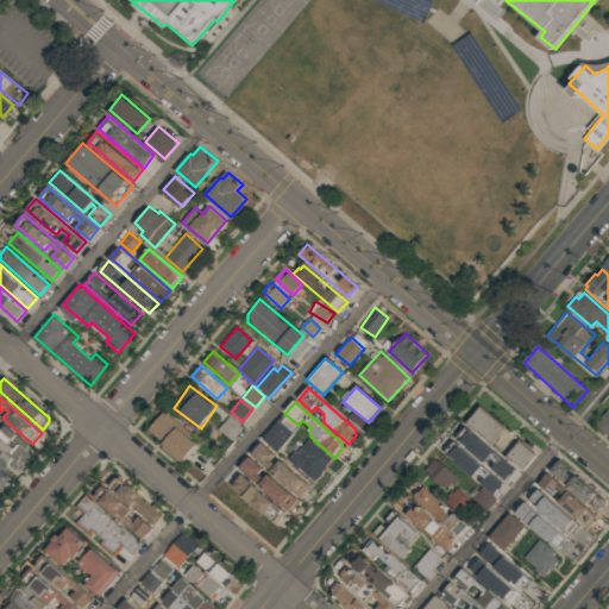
[(479,408),(506,431),(493,446),(466,424),(479,408)]
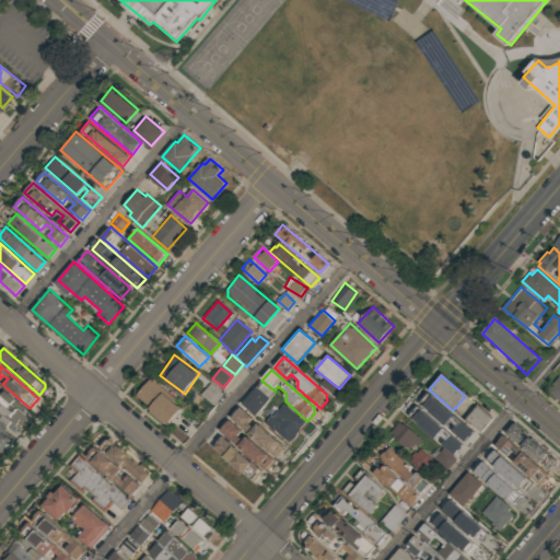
[(559,403),(546,391),(558,376),(559,377),(559,403)]
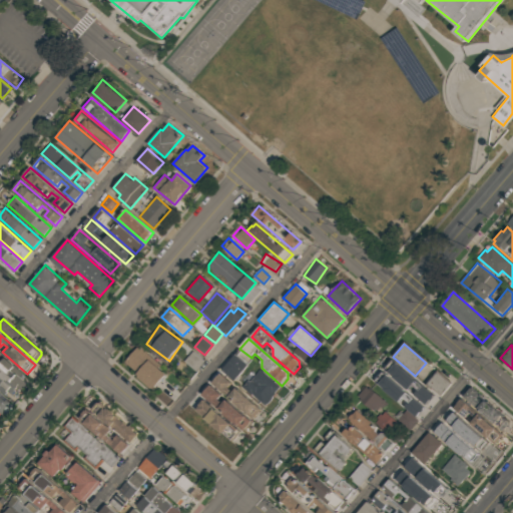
[(123,364),(136,348),(164,372),(149,388),(133,375),(134,374),(123,364)]
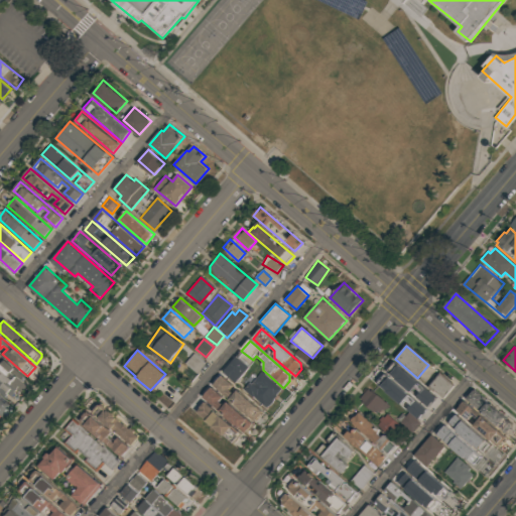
[(200,371),(206,361),(192,354),(187,365),(200,371)]
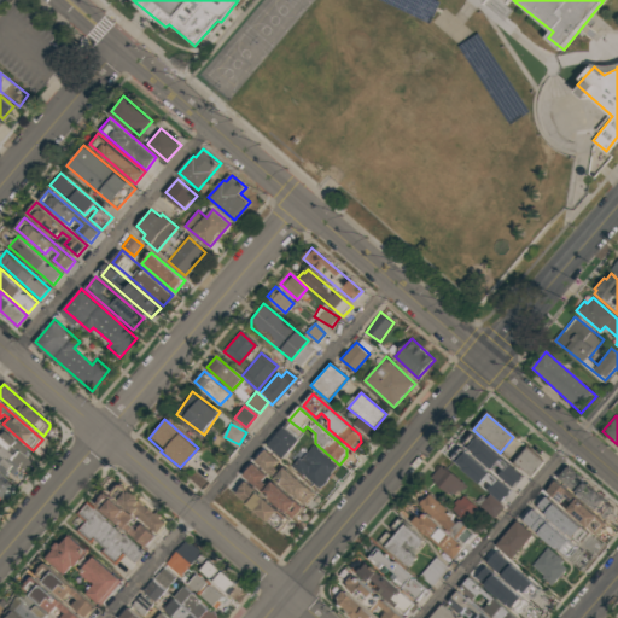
[(283,427),(297,441),(280,460),(266,447),(283,427)]
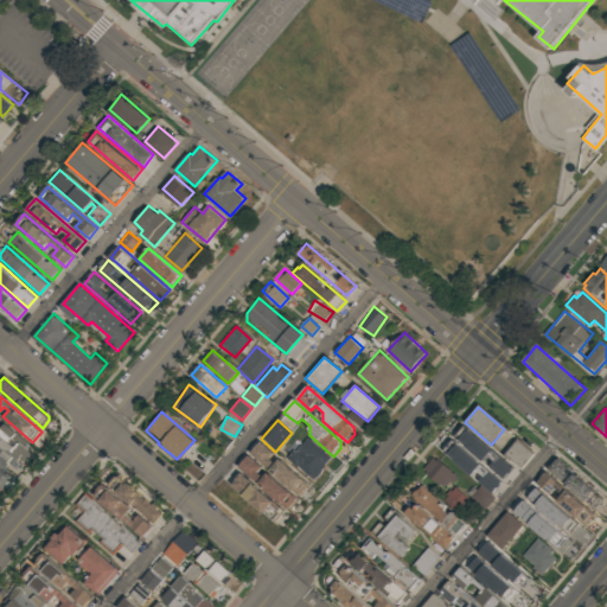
[(19,468),(13,464),(12,466),(7,465),(5,466),(0,461),(0,427),(4,423),(34,451),(19,468)]
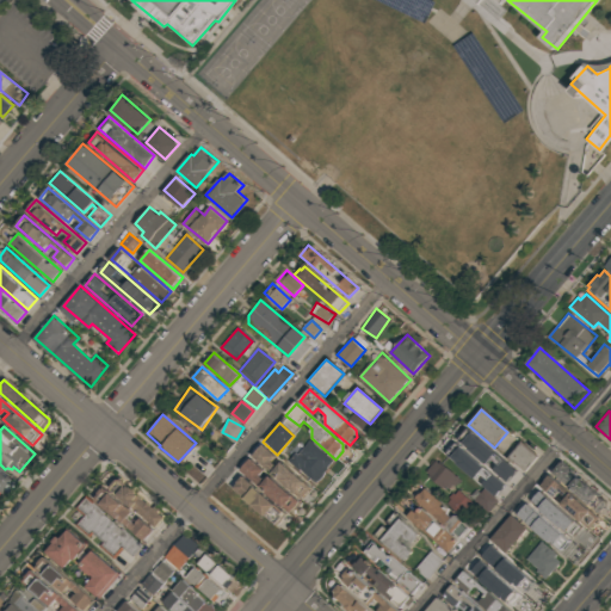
[(493,473),(451,436),(440,448),(498,499),(520,473),(505,460),(493,473)]
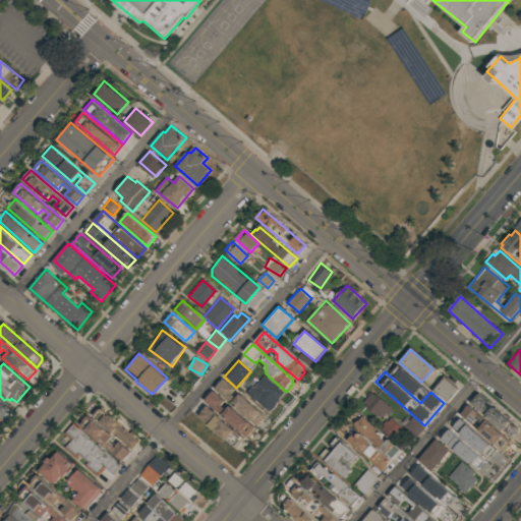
[(265,377),(285,394),(269,413),(246,394),(250,390),(246,387),(255,375),(261,381),(265,377)]
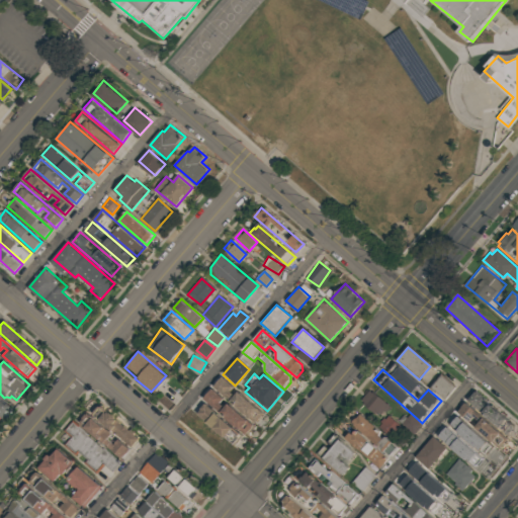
[(441,375),(456,389),(445,401),(431,387),(441,375)]
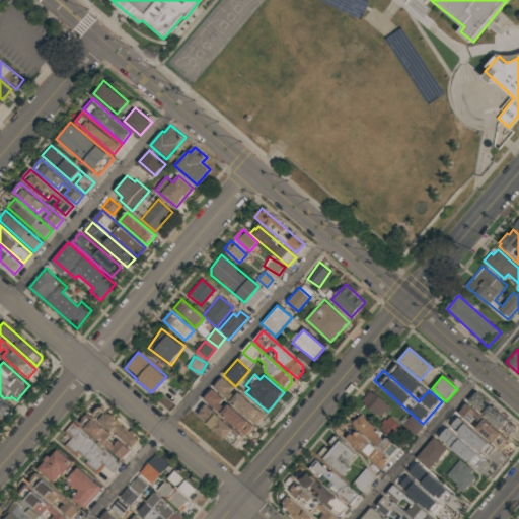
[(238,393),(264,416),(256,425),(214,388),(222,379),(233,389),(229,393),(234,397),(238,393)]
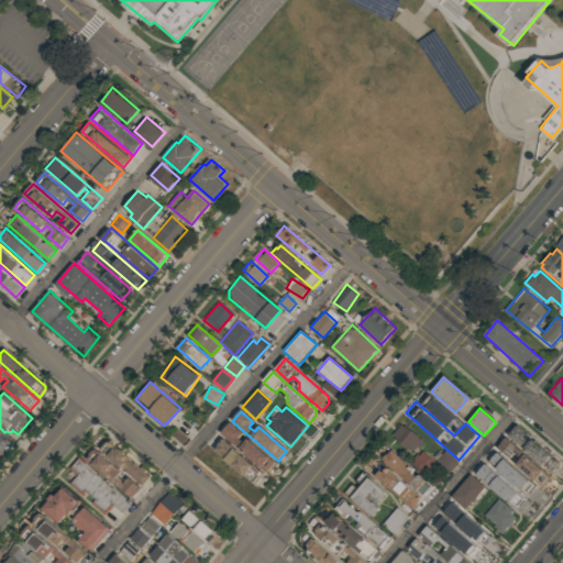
[(229,424),(242,435),(238,440),(243,445),(246,441),(275,464),(266,474),(220,434),(229,424)]
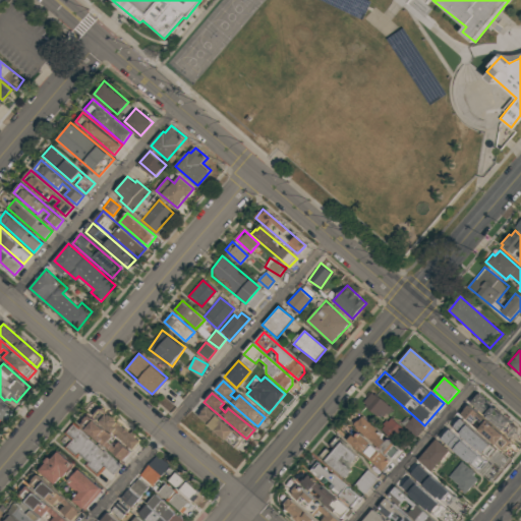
[(362,405),(371,394),(392,410),(380,418),(362,405)]
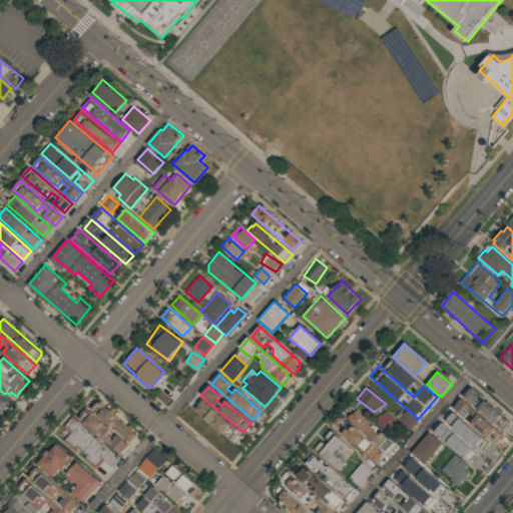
[(504,432),(464,398),(472,389),(508,420),(509,421),(510,423),(509,425),(504,432)]
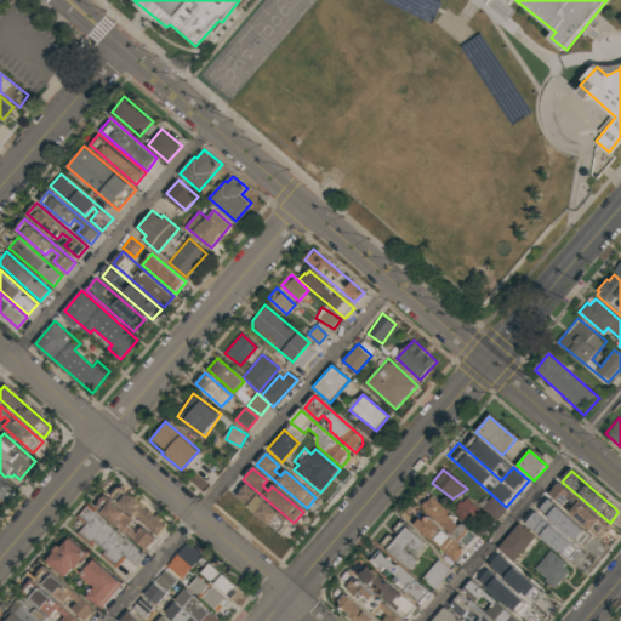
[(0,497),(1,500),(10,490),(0,482),(0,497)]
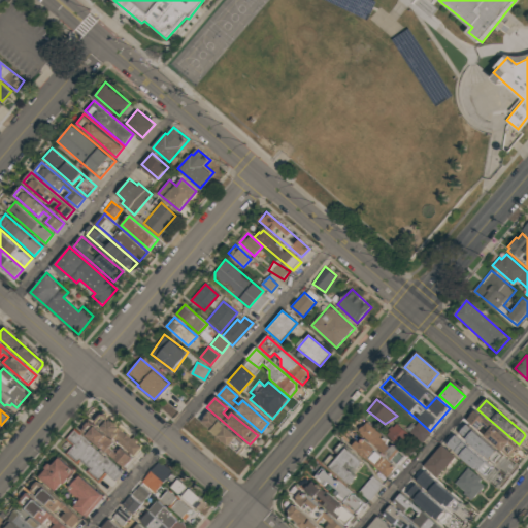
[(483,425),(479,430),(466,421),(474,411),(518,449),(509,457),(485,436),(490,431),(483,425)]
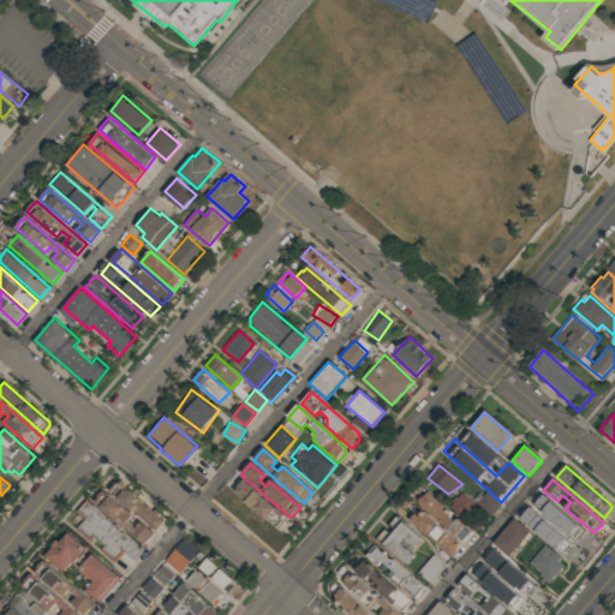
[(288,519),(279,530),(234,493),(238,488),(237,487),(243,481),(288,519)]
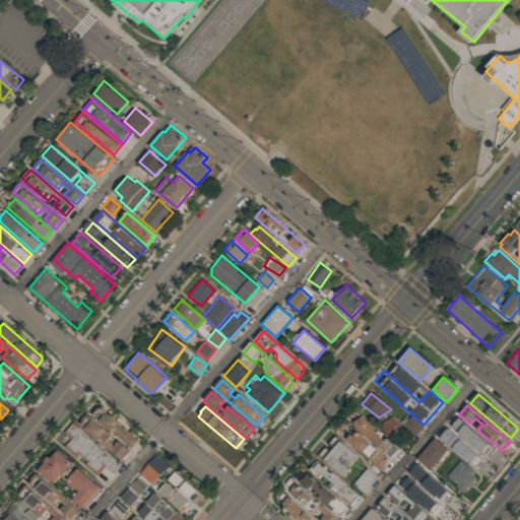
[(92,415),(98,409),(102,408),(139,441),(132,450),(92,415)]
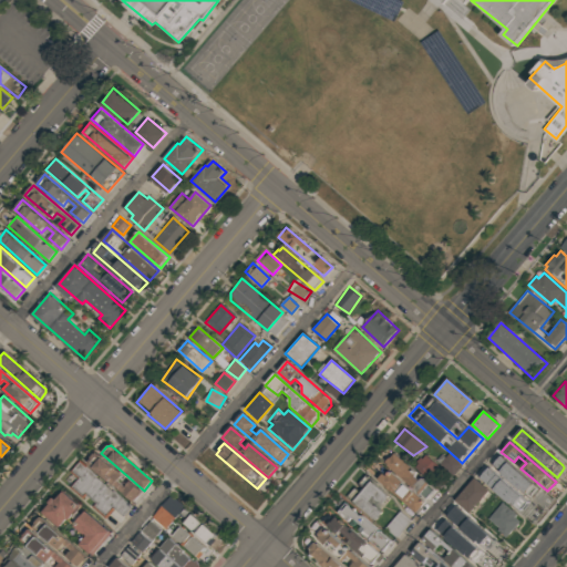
[(84,461),(94,451),(142,492),(133,502),(84,461)]
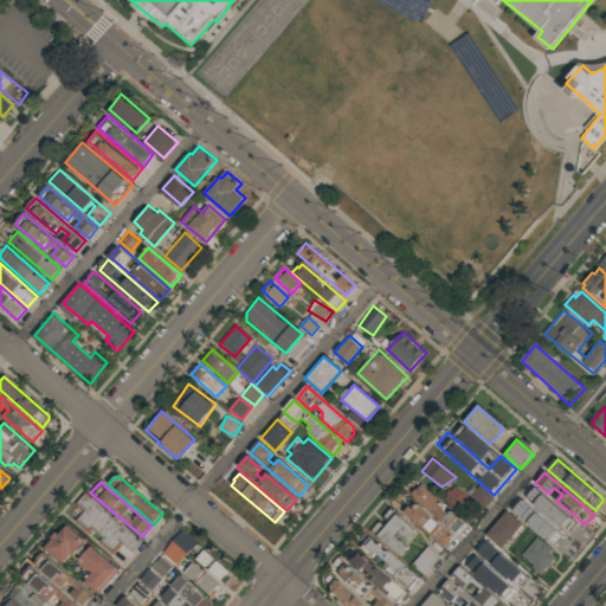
[(420,484),(445,505),(444,513),(449,516),(451,513),(458,519),(449,529),(410,496),(420,484)]
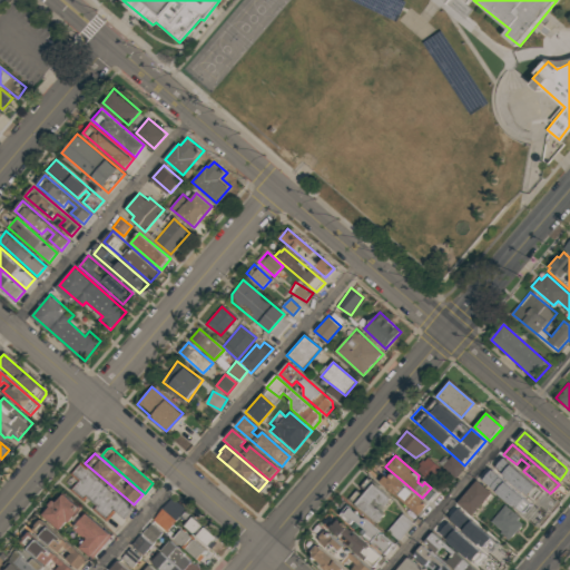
[(441,468),(451,455),(464,468),(453,479),(441,468)]
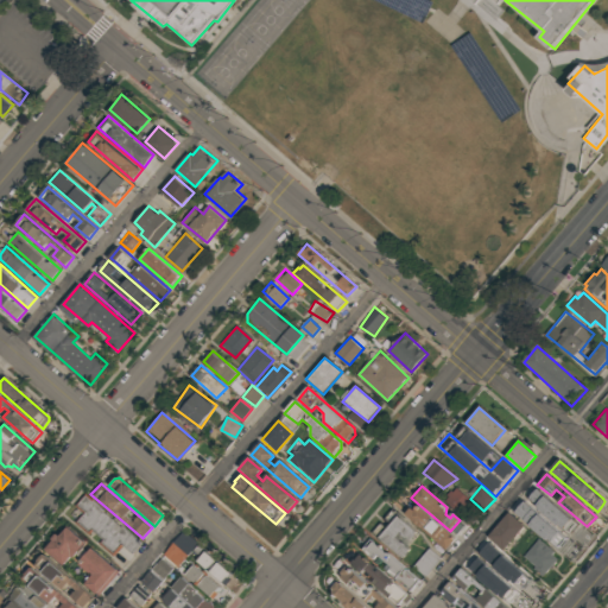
[(532,486),(549,499),(527,524),(512,511),(532,486)]
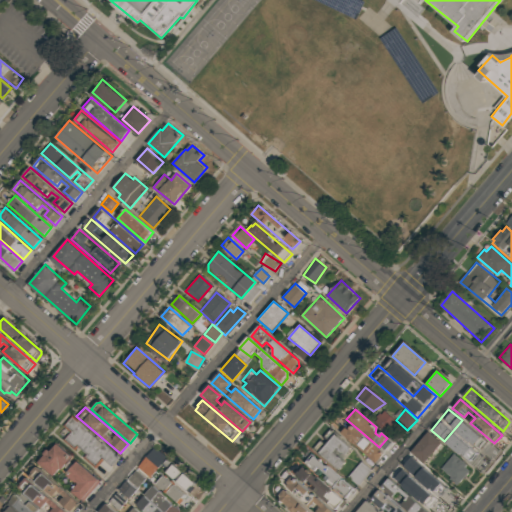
[(381,415),(384,412),(396,422),(387,433),(374,422),(377,419),(375,417),(379,414),(381,415)]
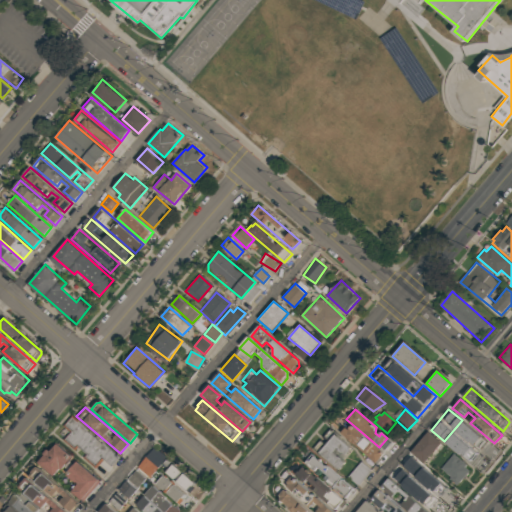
[(65,425),(72,417),(119,458),(111,466),(102,458),(96,465),(85,455),(87,453),(78,446),(76,448),(65,438),(72,430),(65,425)]
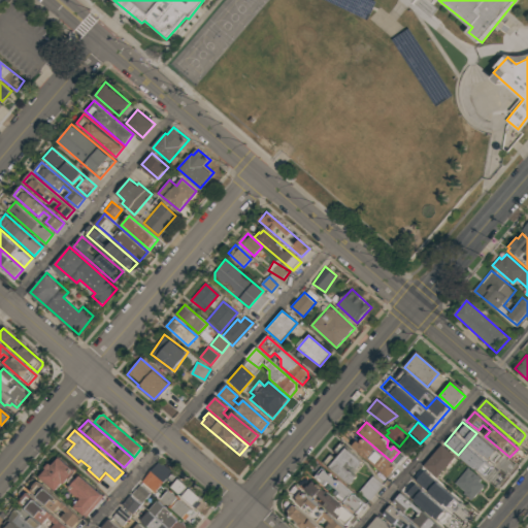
[(362,440),(393,467),(391,470),(393,472),(388,480),(351,448),(356,441),(360,443),(362,440)]
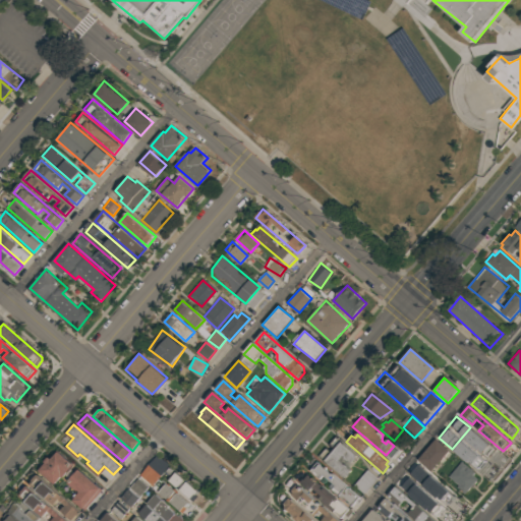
[(435,440),(449,452),(429,472),(416,460),(435,440)]
